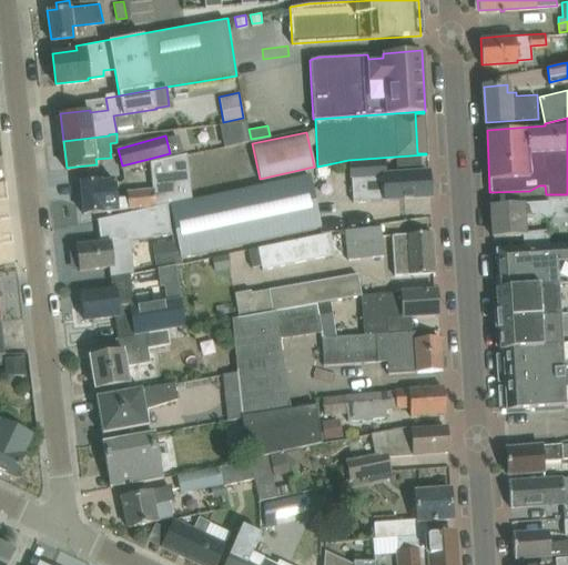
[(192,195),(188,153),(150,160),(152,187),(125,189),(127,194),(117,195),(115,179),(101,180),(80,181),(83,212),(139,208),(169,201),(169,202),(192,197),(192,195)]
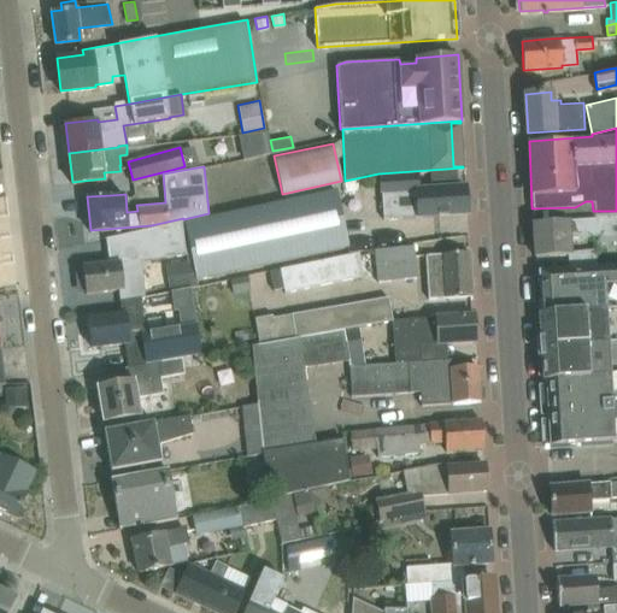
[(417,172),(380,175),(383,217),(468,212),(465,184),(417,188),(417,172)]
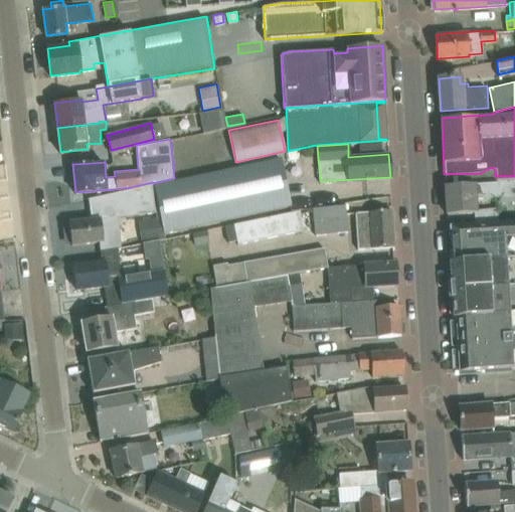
[(154,184),(163,227),(164,231),(290,205),(280,158),(154,184)]
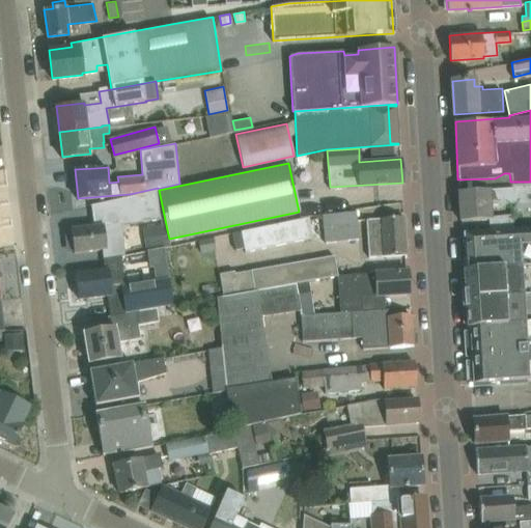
[(511,188),(458,192),(460,220),(490,218),(488,202),(500,201),(501,204),(530,202),(530,184),(511,186),(511,188)]
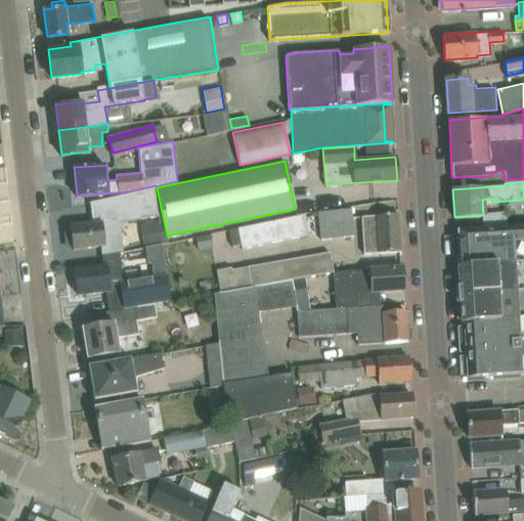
[(70,227),(64,228),(67,247),(72,246),(73,249),(93,246),(105,245),(107,253),(118,251),(123,250),(120,220),(159,215),(156,186),(156,185),(128,191),(139,189),(110,197),(90,202),(92,222),(70,225),(70,227)]
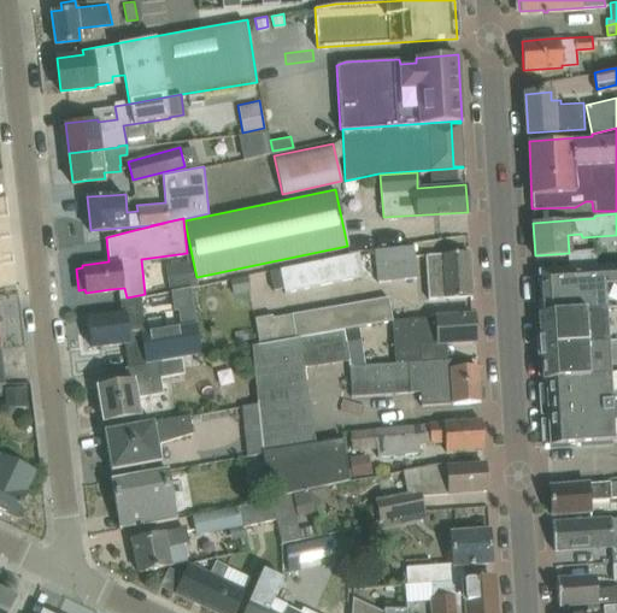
[(374,247),(376,280),(417,275),(415,245),(413,243),(374,247)]
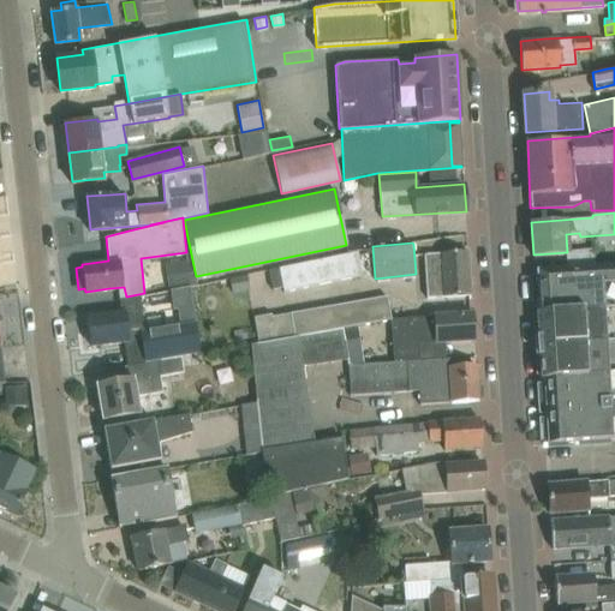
[(282,286),(284,289),(363,273),(357,250),(269,268),(273,287),(282,286)]
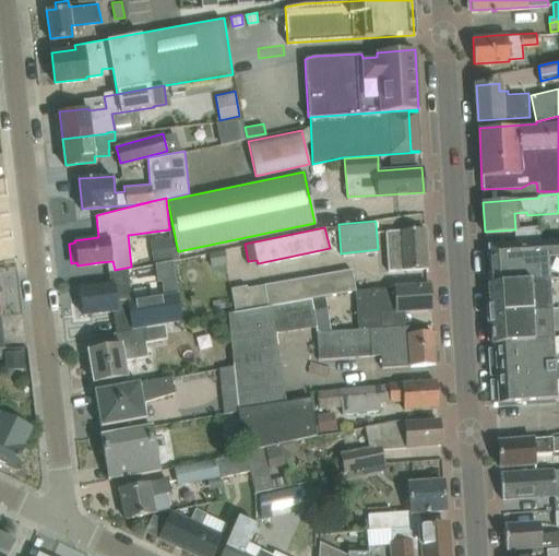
[(426,227),(384,231),(387,270),(428,267),(426,227)]
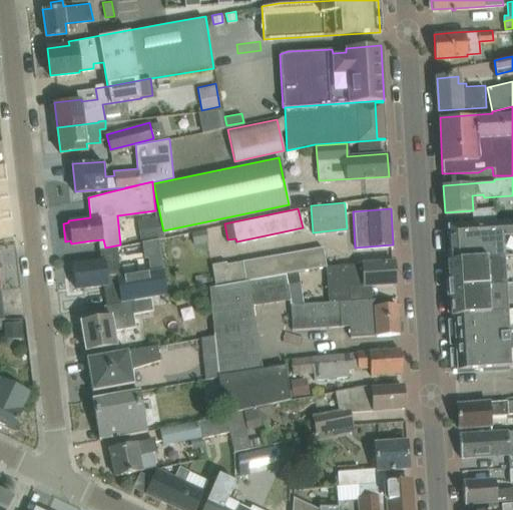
[(154,215),(137,218),(141,241),(142,241),(158,238),(154,215)]
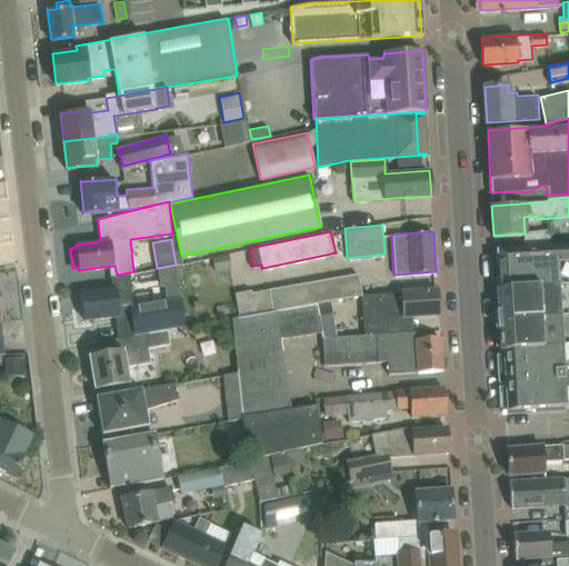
[(568,244),(496,248),(498,288),(497,288),(500,349),(502,349),(506,410),(568,405),(568,244)]
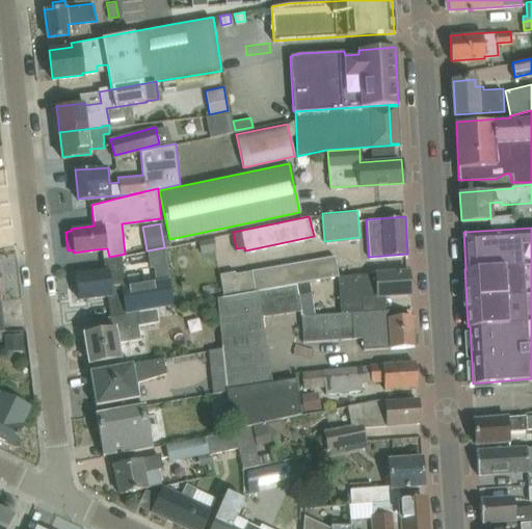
[(213,237),(198,239),(200,250),(215,248),(213,237)]
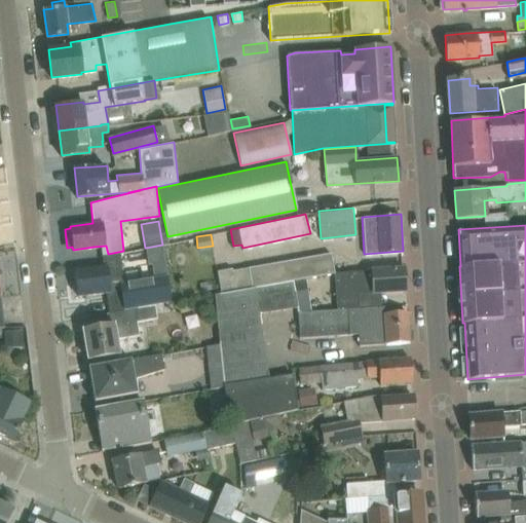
[(104,267),(75,270),(78,295),(99,292),(110,291),(120,290),(123,310),(155,304),(172,302),(162,245),(146,248),(148,264),(151,264),(153,278),(121,283),(118,252),(108,254),(103,255),(104,267)]
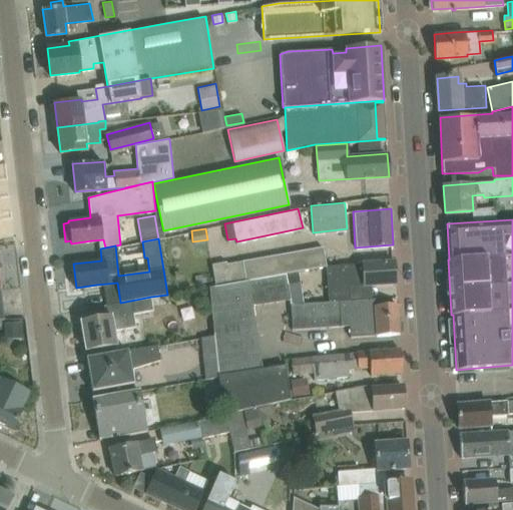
[(298,270),(327,266),(327,265),(323,244),(242,259),(226,263),(225,260),(211,263),(214,276),(215,286),(299,272),(298,270)]
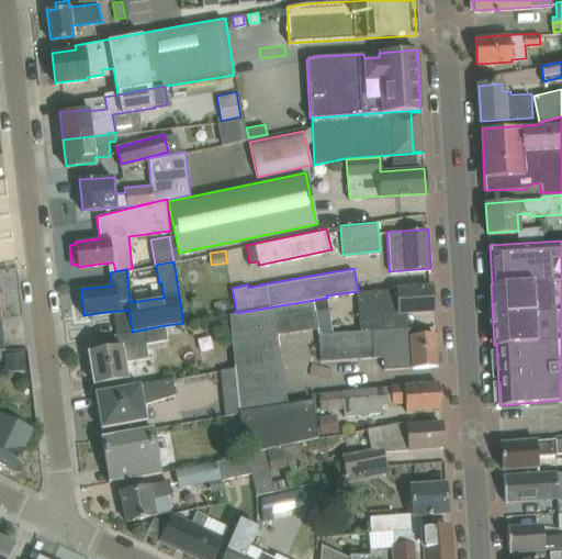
[(318,333),(333,332),(372,328),(383,327),(382,313),(434,310),(431,286),(396,288),(358,290),(358,291),(359,324),(348,324),(349,328),(332,330),(327,298),(236,313),(227,314),(234,366),(235,377),(236,392),(238,412),(247,453),(251,471),(256,493),(267,491),(284,487),(282,479),(271,480),(265,447),(267,447),(298,440),(318,435),(312,398),(288,402),(277,333),(317,326),(318,333)]
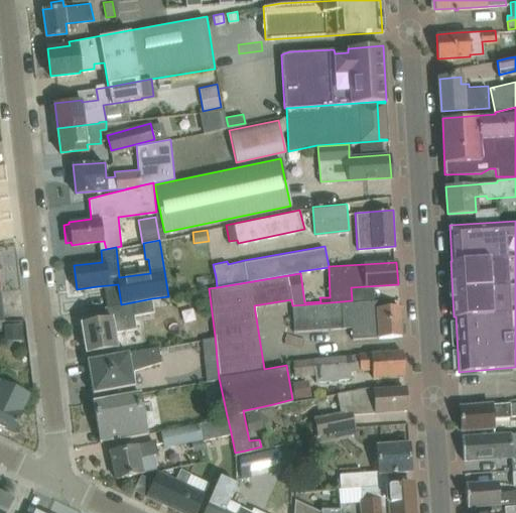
[(154,310),(152,298),(121,304),(104,306),(106,318),(82,323),(87,351),(116,346),(114,332),(137,328),(135,314),(154,310)]
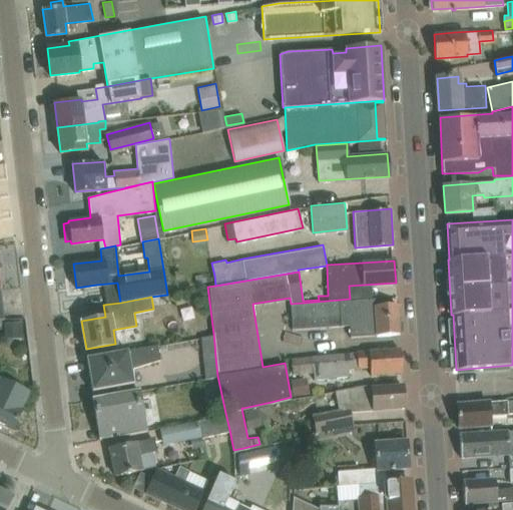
[(304,303),(291,304),(292,328),(350,325),(350,336),(377,335),(379,335),(399,334),(397,304),(376,305),(375,299),(340,301),(340,300),(304,303)]
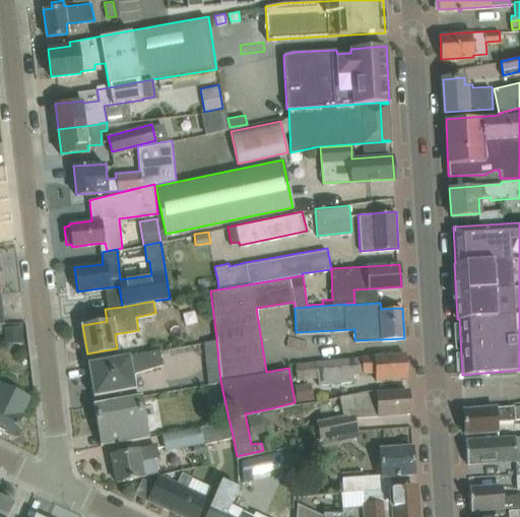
[(22,325),(3,326),(4,341),(23,341),(22,325)]
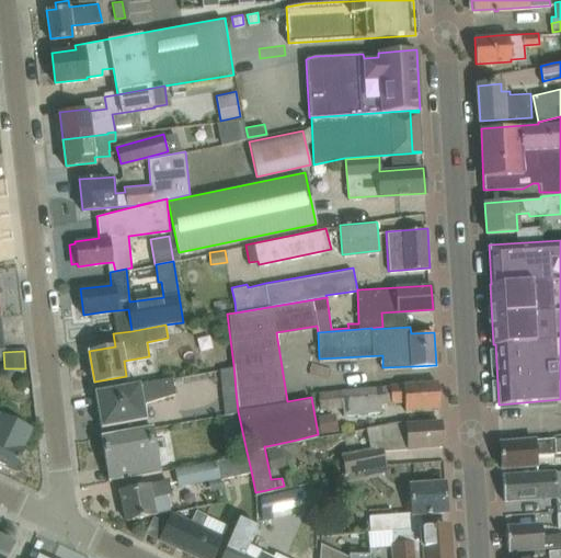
[(233,365),(218,367),(219,378),(235,376),(233,365)]
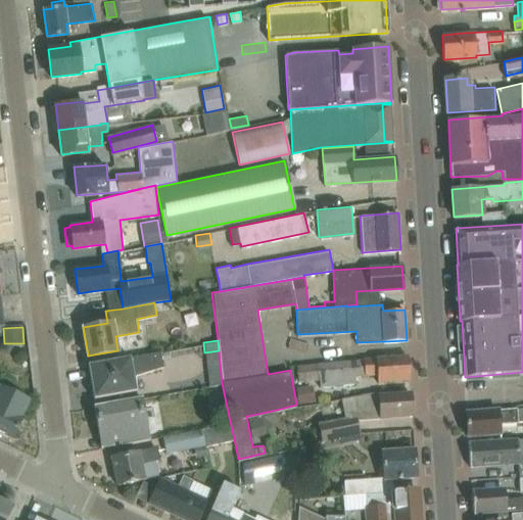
[(163,367),(160,351),(88,364),(94,398),(114,394),(136,390),(134,375),(163,367)]
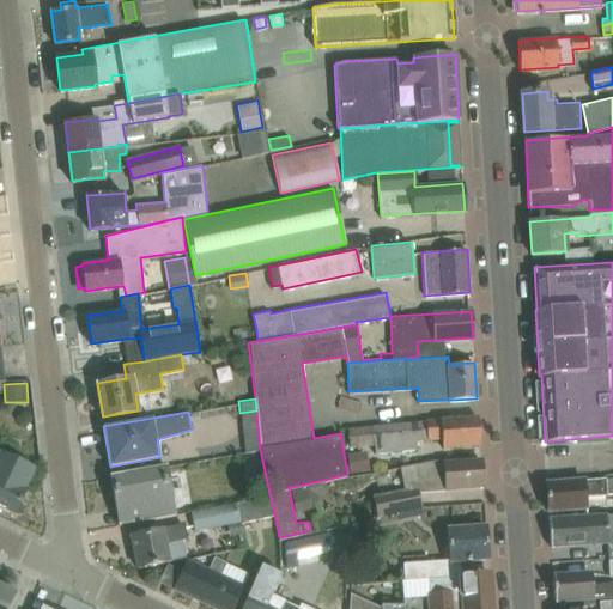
[(349,445),(375,443),(375,452),(418,448),(418,439),(442,437),(442,446),(480,444),(478,416),(426,420),(426,419),(347,426),(349,445)]
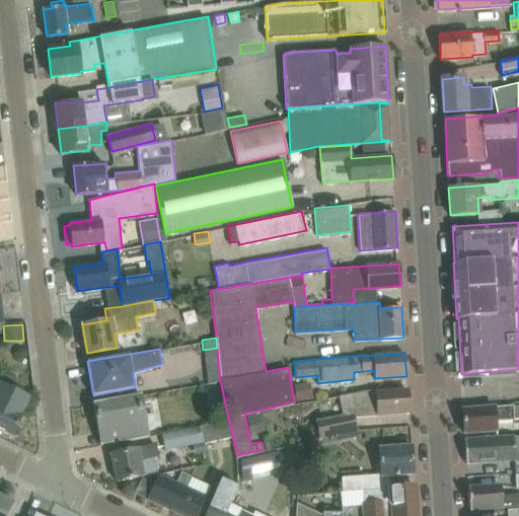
[(207,381),(220,380),(218,362),(205,363),(207,381)]
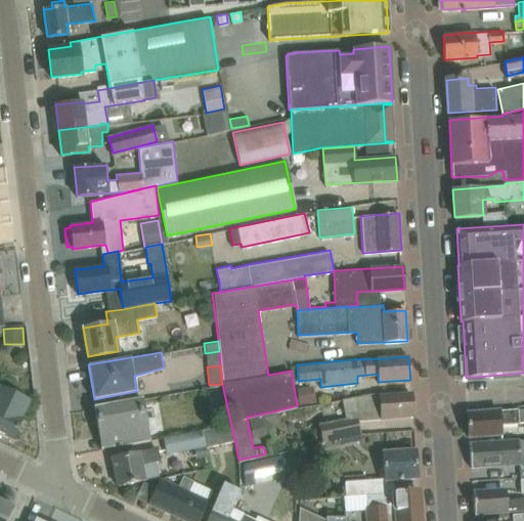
[(309,385),(296,387),(299,403),(311,401),(309,385)]
